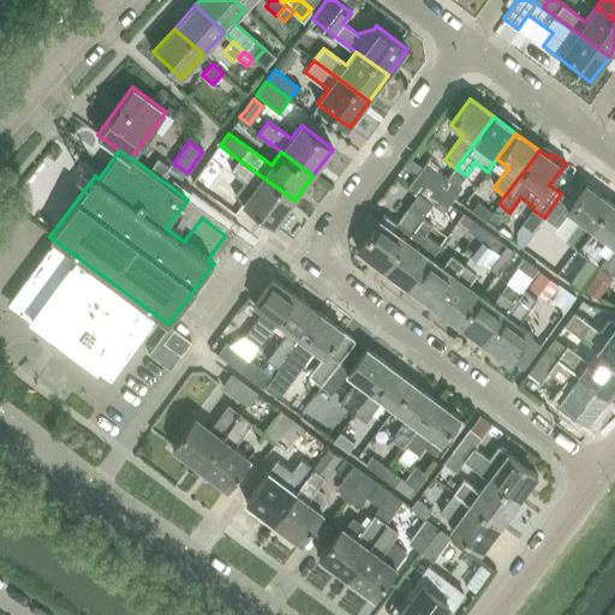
[(294,201),(239,160),(231,171),(246,183),(236,197),(275,226),(294,201)]
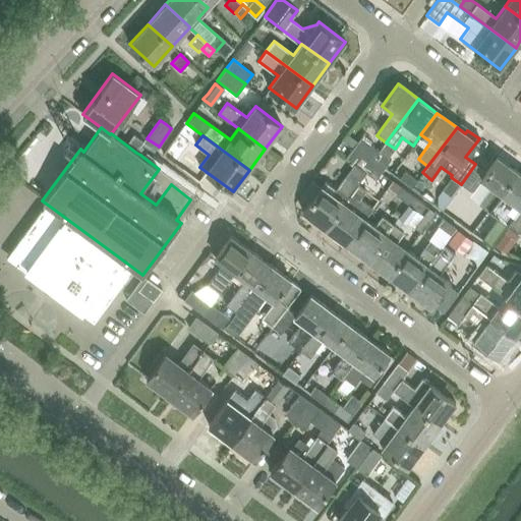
[(139,148),(136,153),(140,155),(141,156),(146,152),(151,155),(158,146),(147,138),(139,148)]
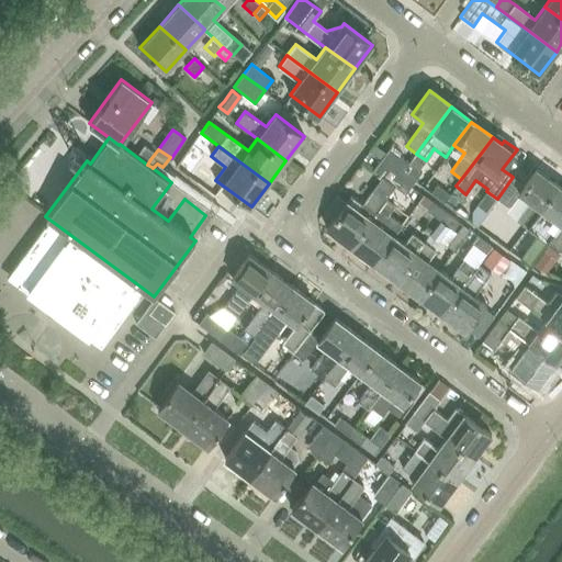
[(402,175),(409,165),(390,149),(382,160),(402,175)]
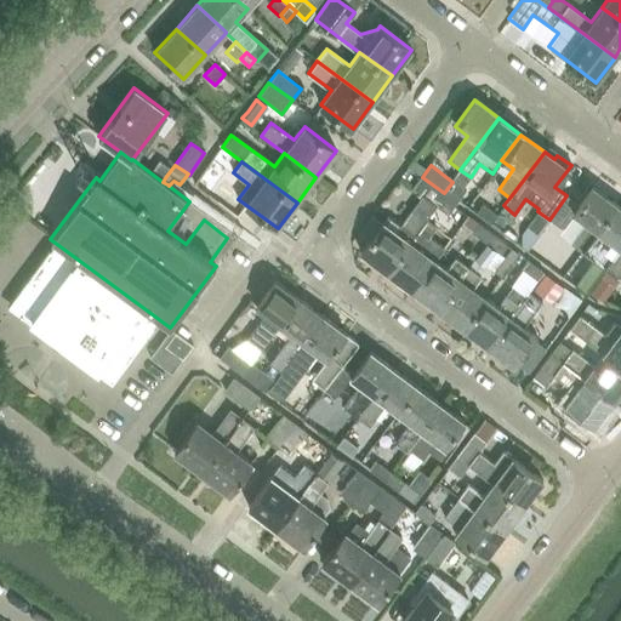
[(204,170),(194,183),(217,201),(227,188),(204,170)]
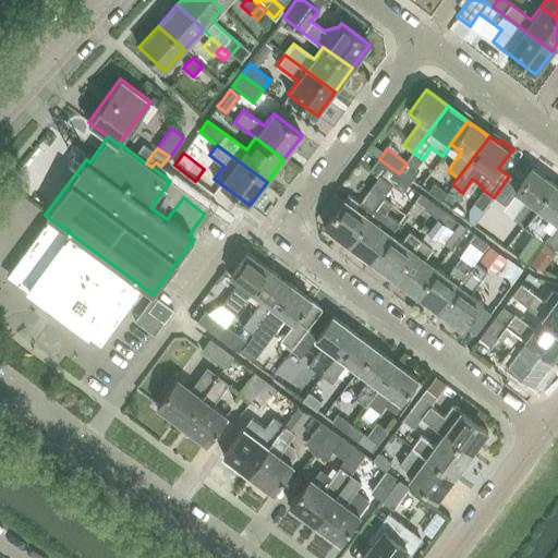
[(379,159),(371,170),(379,176),(391,184),(399,173),(379,159)]
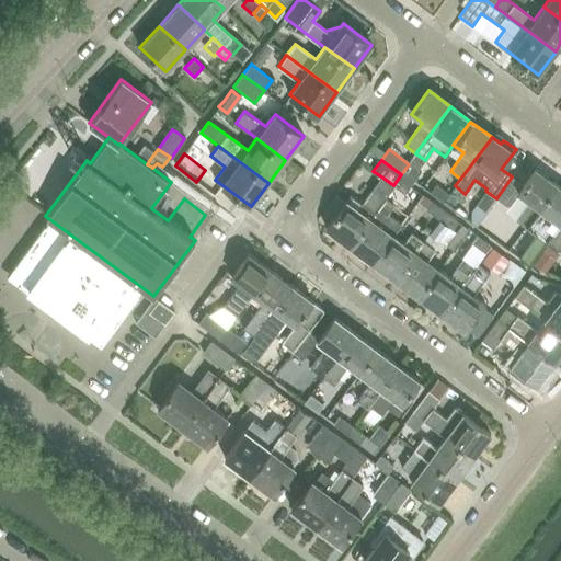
[(409,164),(401,174),(412,183),(420,172),(409,164)]
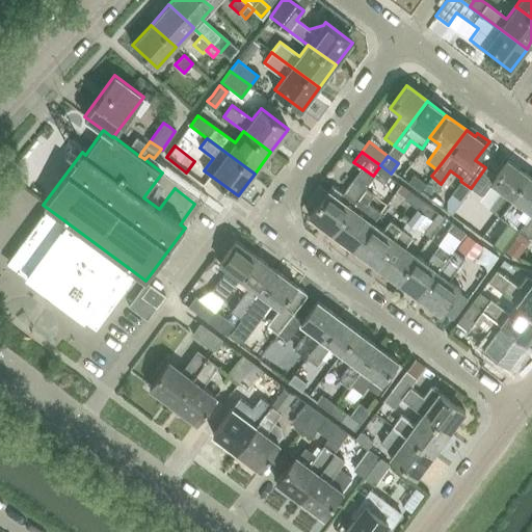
[(485,167),(471,188),(480,195),(490,181),(502,189),(488,207),(499,214),(528,174),(507,159),(496,175),(485,167)]
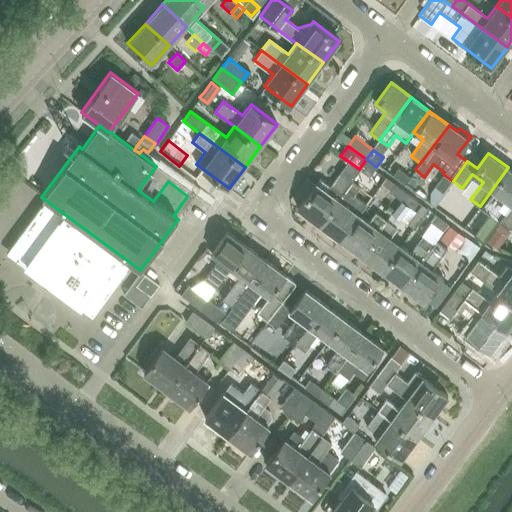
[(376,167),(366,159),(359,169),(369,176),(376,167)]
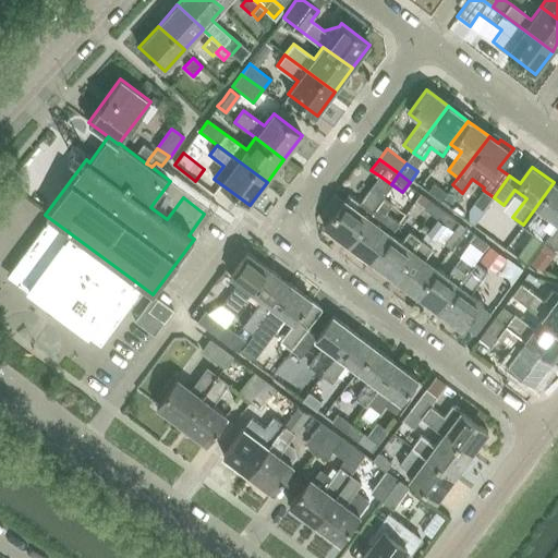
[(348,194),(324,227),(347,244),(367,216),(368,216),(383,196),(391,184),(379,176),(359,203),(348,194)]
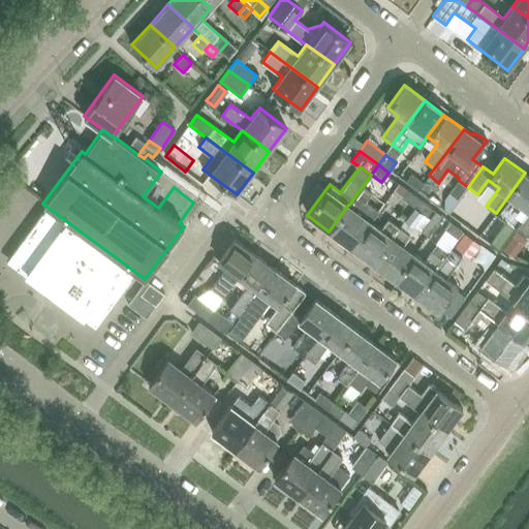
[(506,221),(490,244),(499,250),(516,228),(516,227),(528,209),(528,176),(525,173),(496,213),(506,221)]
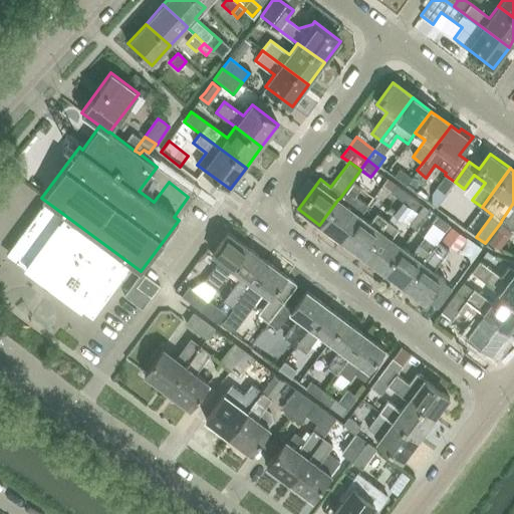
[(412,179),(400,170),(394,176),(406,186),(412,179)]
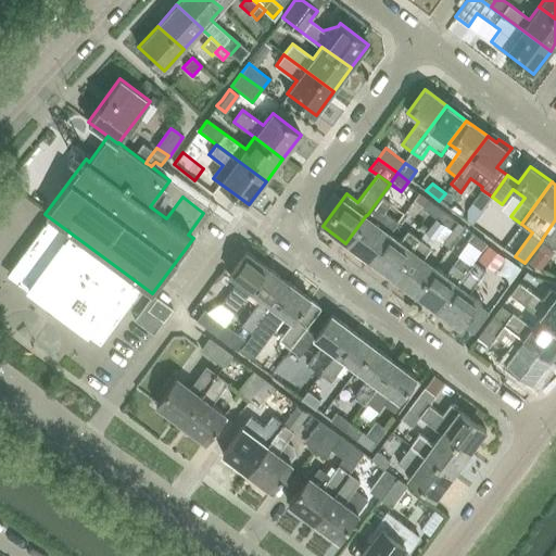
[(381,196),(367,215),(366,215),(345,243),(368,260),(389,232),(397,222),(383,211),(390,202),(381,196)]
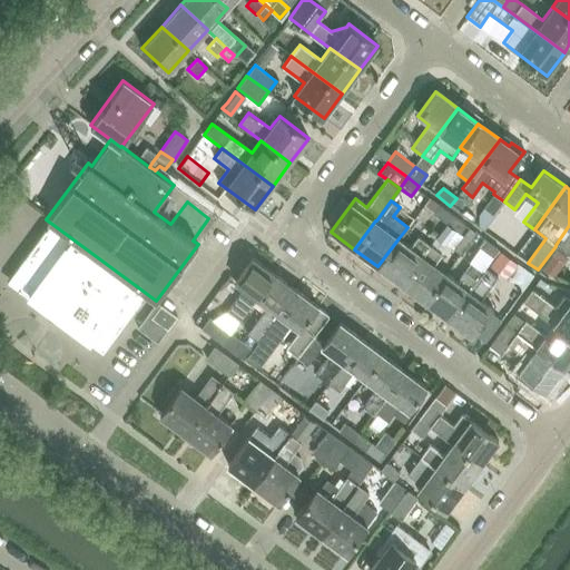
[(446,224),(452,215),(439,205),(433,214),(446,224)]
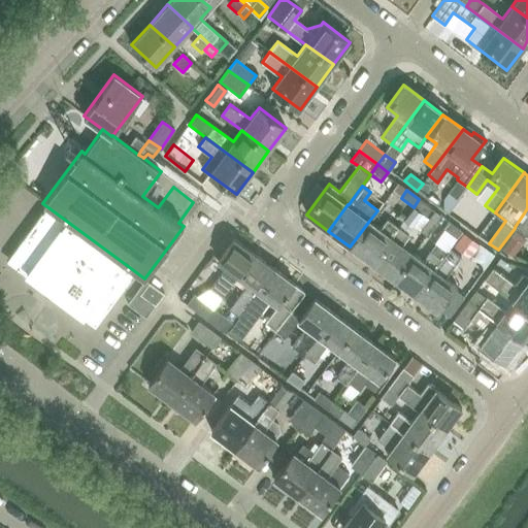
[(419,199),(414,207),(399,227),(371,263),(393,279),(414,253),(401,243),(408,234),(406,232),(411,226),(425,234),(440,215),(434,210),(429,218),(426,216),(431,208),(419,199)]
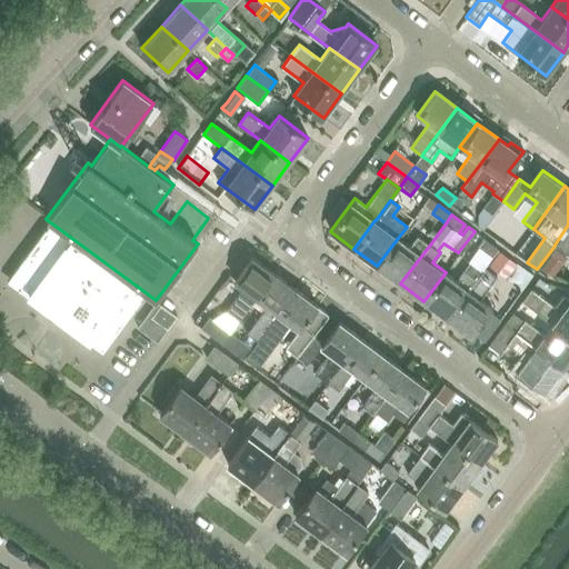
[(142,290),(53,225),(48,231),(46,229),(19,266),(21,267),(12,279),(31,293),(29,296),(88,339),(89,337),(101,346),(110,333),(112,336),(140,299),(138,297),(142,290)]
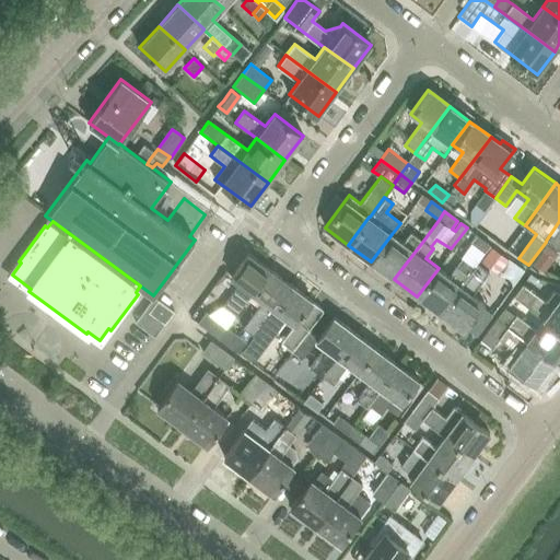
[(559,221),(546,241),(556,249),(559,243),(559,221)]
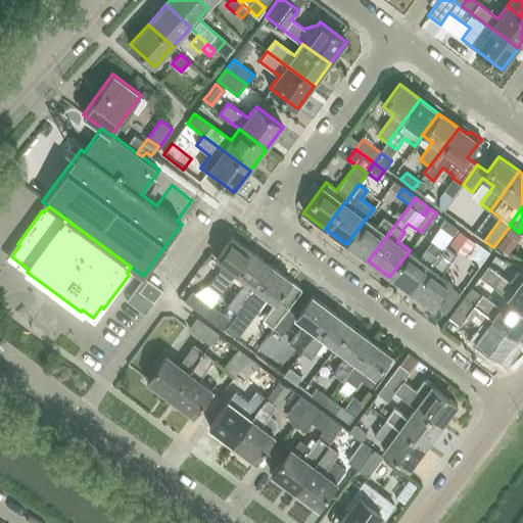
[(366,219),(346,244),(368,260),(395,225),(384,216),(376,226),(366,219)]
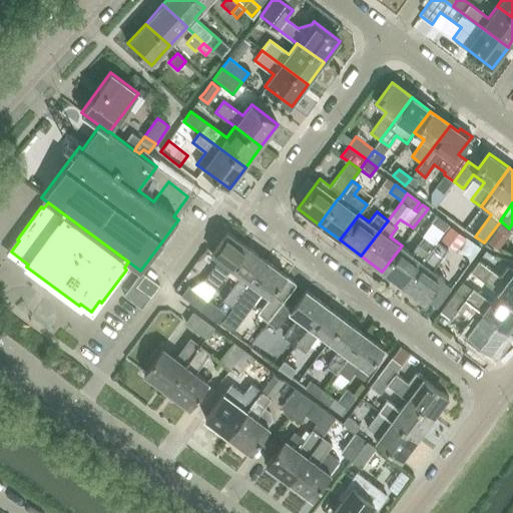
[(449,224),(437,215),(431,223),(443,232),(449,224)]
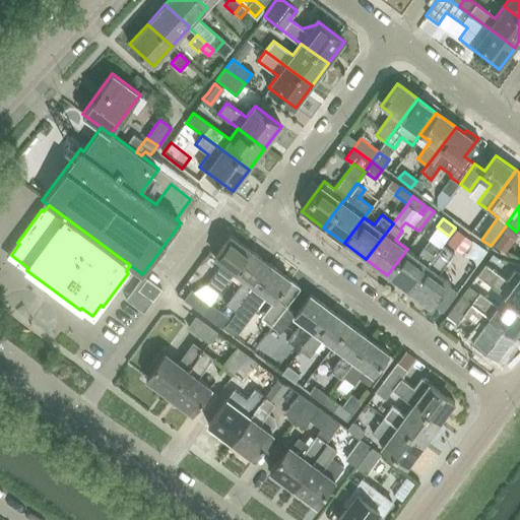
[(456,230),(446,243),(462,255),(464,252),(468,254),(475,244),(472,241),(456,230)]
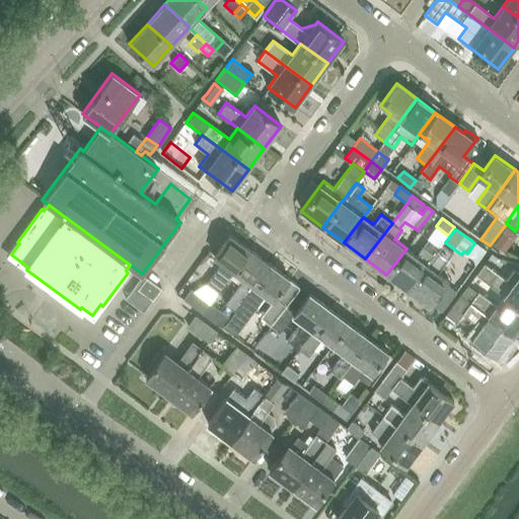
[(512,239),(502,232),(493,245),(503,252),(512,239)]
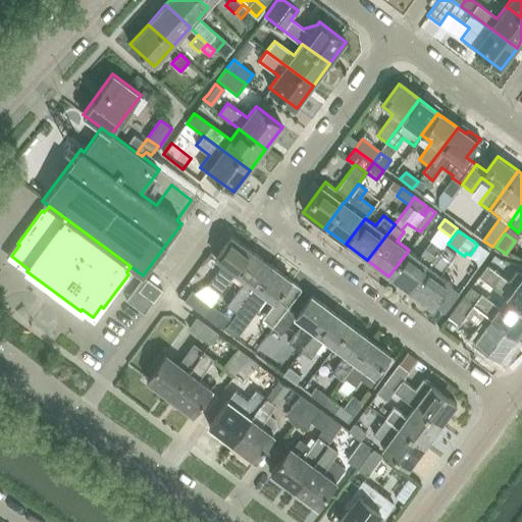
[(235,272),(251,251),(231,237),(215,258),(223,264),(207,285),(219,295),(235,272)]
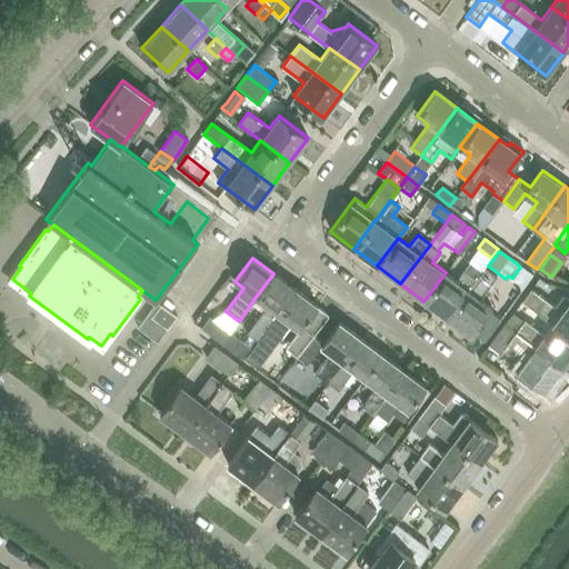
[(457,280),(446,272),(423,301),(448,318),(482,271),(470,262),(457,280)]
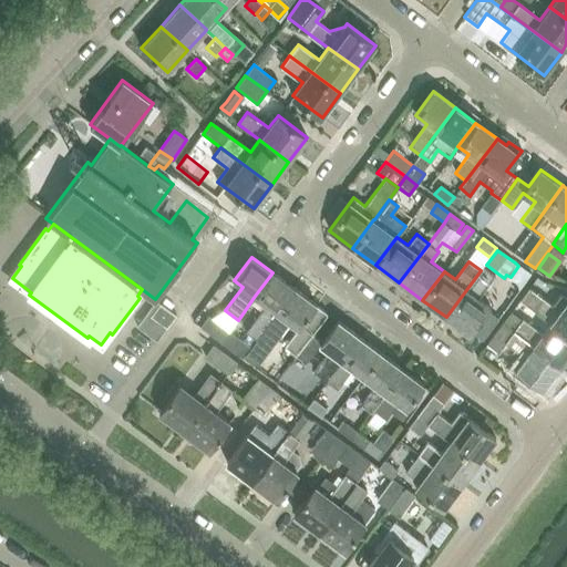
[(484,265),(481,270),(446,317),(470,334),(472,331),(482,339),(498,318),(487,310),(491,306),(478,297),(495,274),(484,265)]
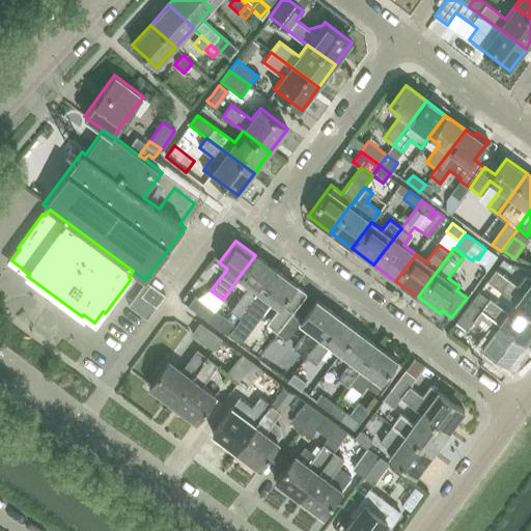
[(255,255),(239,277),(250,285),(231,311),(241,317),(276,270),(255,255)]
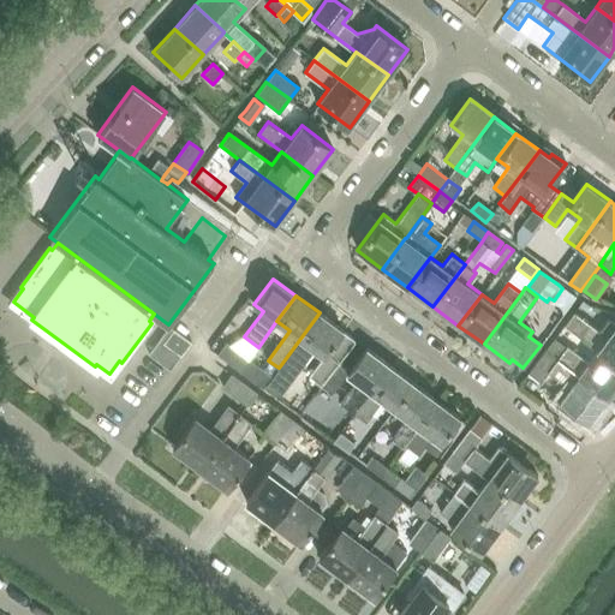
[(320,312),(279,368),(272,377),(266,384),(280,395),(315,350),(324,356),(310,375),(321,383),(339,360),(354,339),(320,312)]
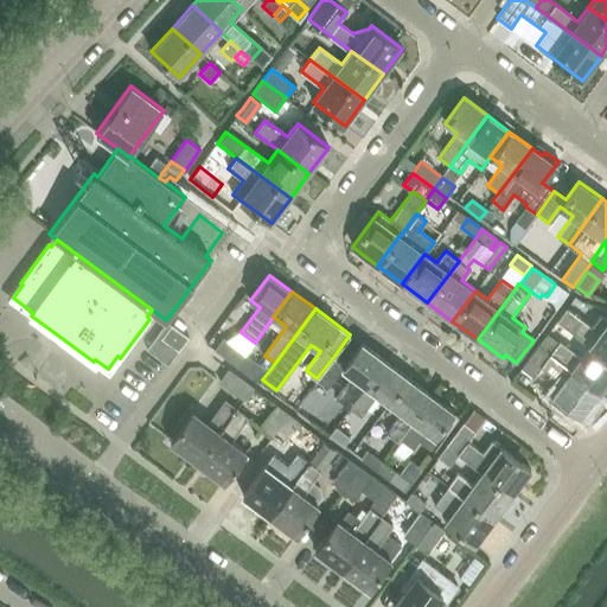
[(566,308),(556,321),(589,345),(606,358),(606,319),(600,315),(592,327),(566,308)]
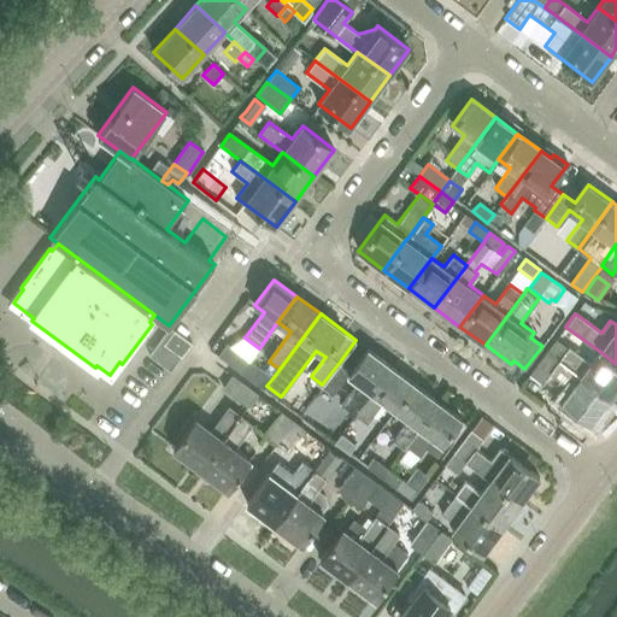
[(170,328),(168,327),(148,354),(170,371),(181,357),(191,342),(170,328)]
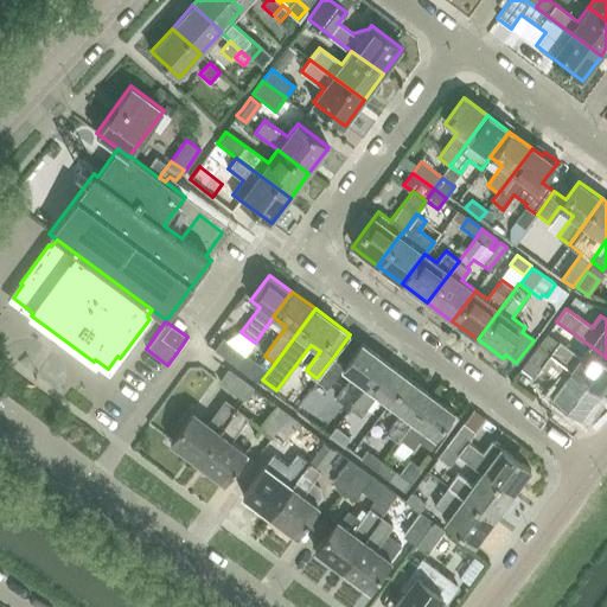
[(548,336),(540,346),(600,391),(606,382),(606,358),(589,345),(580,357),(560,343),(558,344),(548,336)]
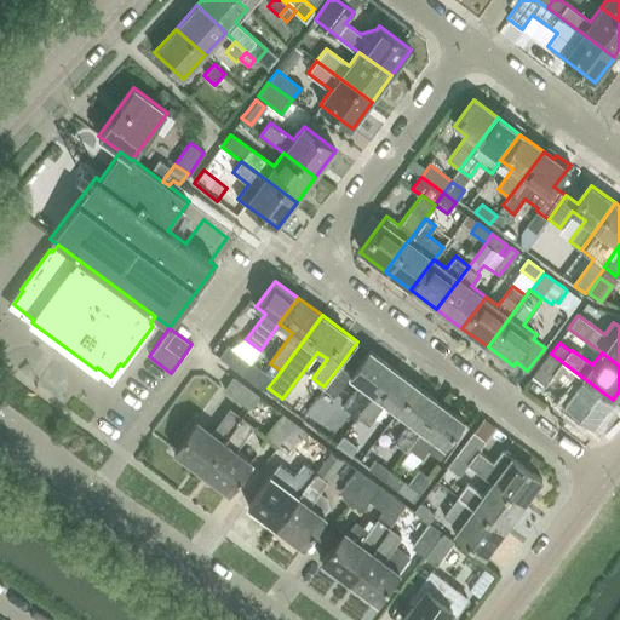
[(242,374),(251,362),(228,345),(218,357),(242,374)]
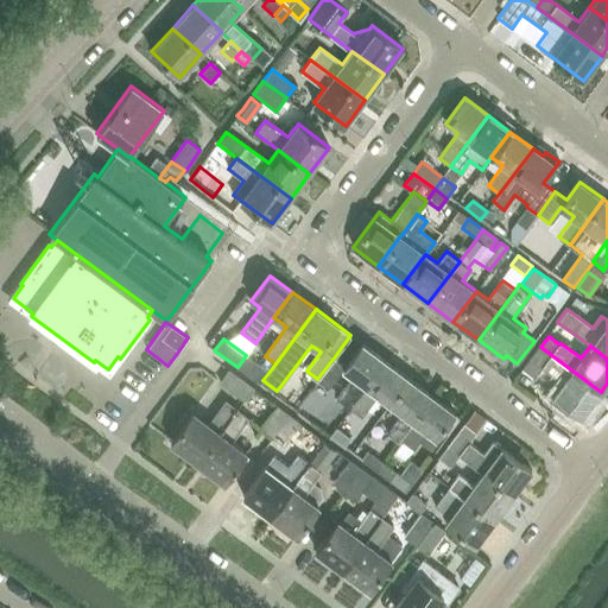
[(335,356),(317,379),(330,388),(343,369),(353,377),(336,398),(352,409),(386,361),(363,343),(347,366),(335,356)]
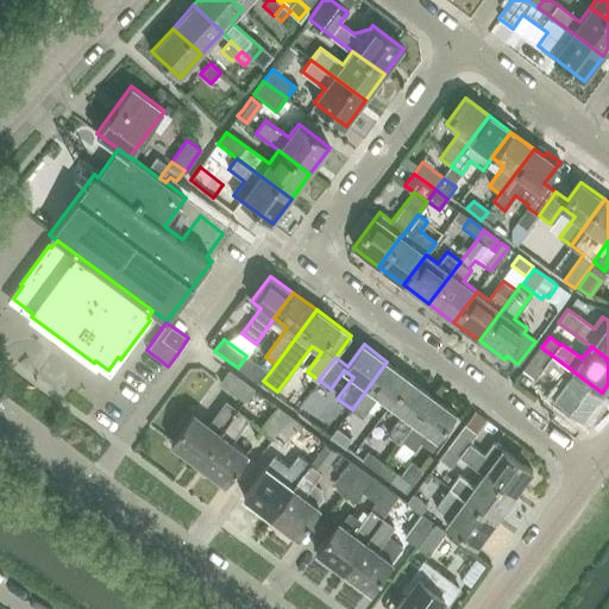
[(602,393),(541,347),(525,369),(537,377),(542,369),(563,383),(553,396),(583,419),(602,393)]
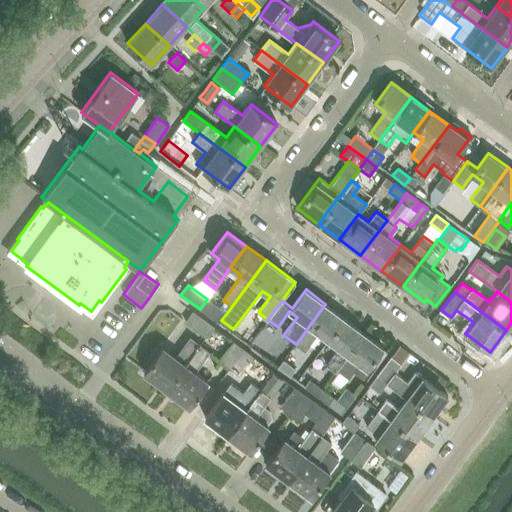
[(210,317),(219,324),(221,320),(226,314),(217,307),(207,299),(200,309),(210,317)]
